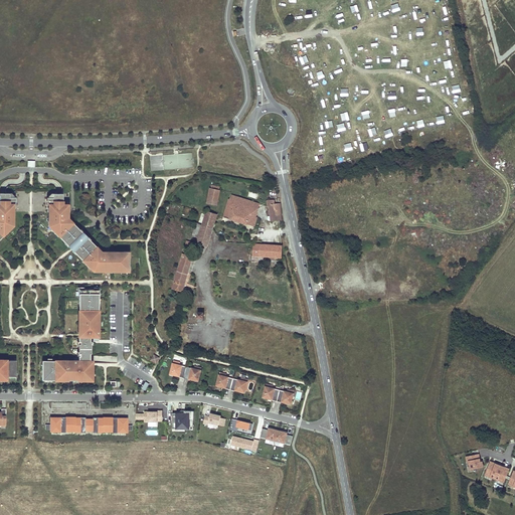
[(150,156),(150,170),(192,168),(192,154),(150,156)]
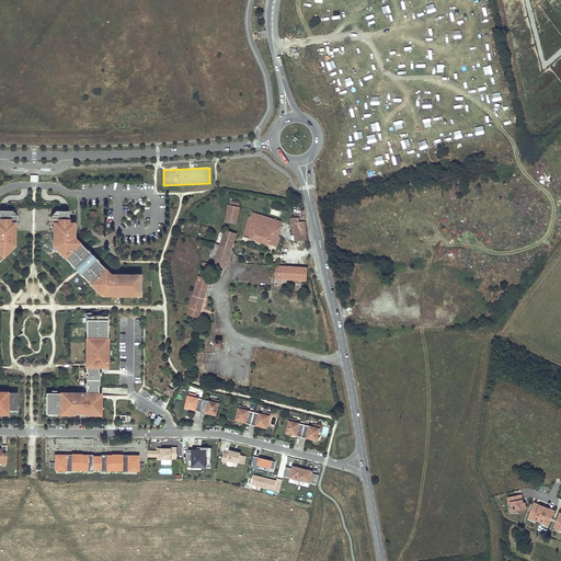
[(229,205),(226,221),(236,224),(239,207),(229,205)]
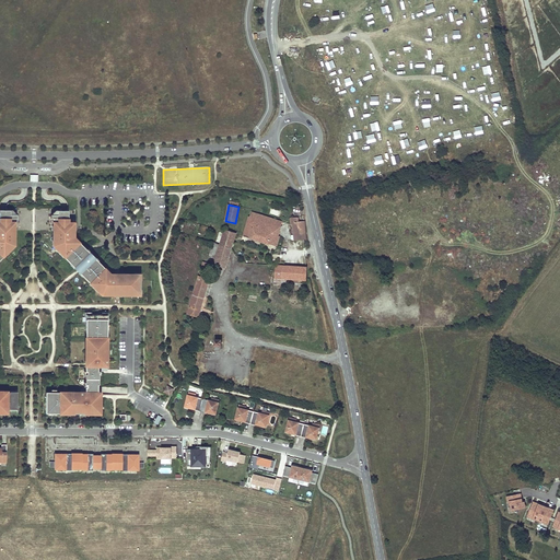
[(0,259),(2,257),(1,256),(9,248),(10,249),(13,246),(14,231),(12,231),(12,226),(14,226),(14,223),(16,223),(16,216),(10,216),(10,211),(2,211),(0,210),(0,259)]
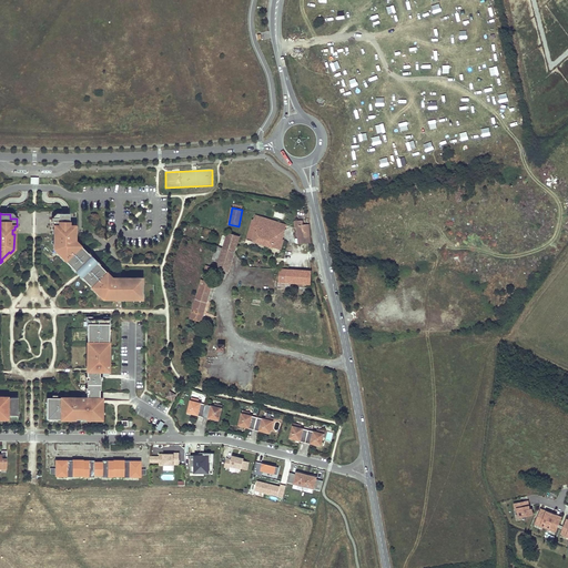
[(66,260),(63,261),(71,269),(72,267),(75,271),(77,271),(81,275),(81,276),(84,280),(82,281),(90,288),(92,286),(100,295),(98,296),(101,300),(118,300),(118,298),(121,298),(121,300),(133,300),(133,297),(140,297),(140,294),(141,294),(141,284),(140,284),(140,281),(135,281),(135,279),(122,279),(121,279),(121,280),(121,281),(121,282),(115,282),(115,279),(111,279),(105,273),(100,267),(98,265),(97,267),(93,264),(95,262),(90,257),(88,259),(85,255),(87,254),(84,252),(79,246),(74,241),(74,235),(71,235),(71,230),(72,230),(73,230),(73,229),(74,229),(74,227),(73,226),(72,226),(68,226),(69,214),(66,214),(58,214),(58,219),(51,219),(51,226),(52,226),(52,230),(54,230),(54,234),(52,234),(52,250),(56,253),(58,252),(66,260)]
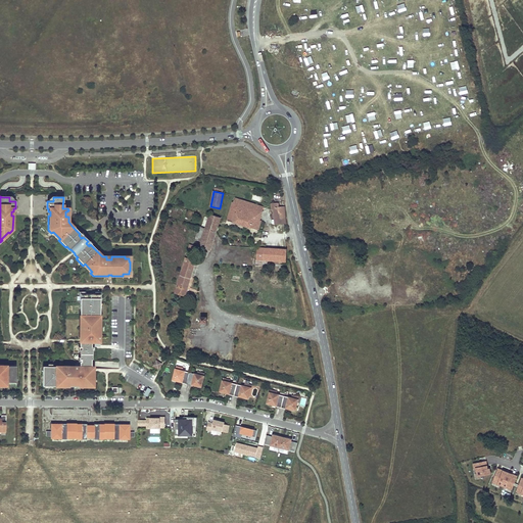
[(233,202),(228,221),(257,230),(262,221),(259,220),(264,207),(235,198),(233,202)]
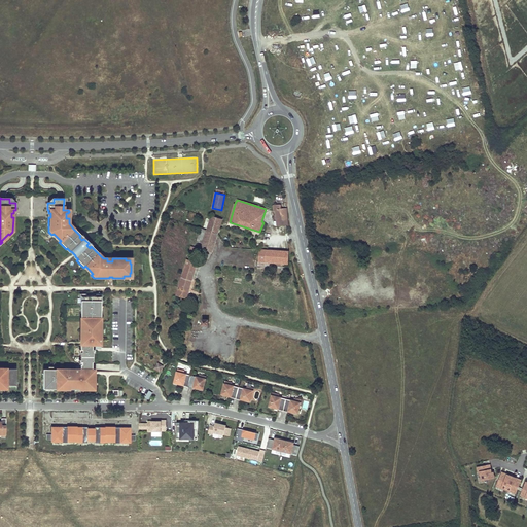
[(281,204),(273,205),(275,226),(288,225),(287,208),(281,209),(281,204)]
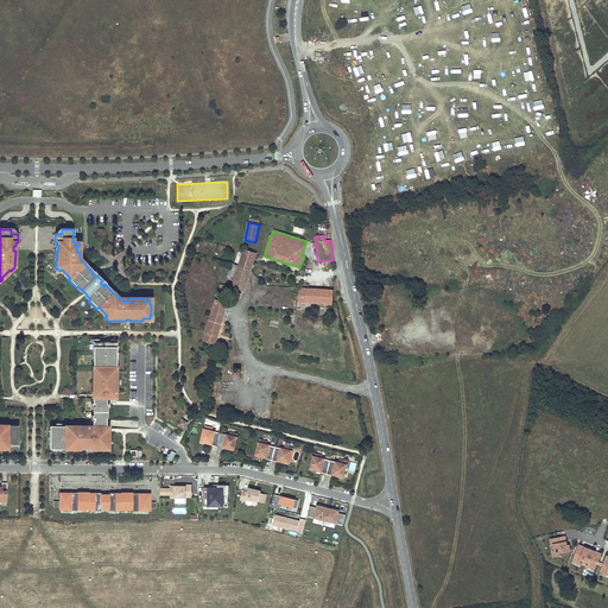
[(239,266),(233,264),(228,278),(235,280),(233,287),(244,291),(251,270),(255,253),(244,248),(239,266)]
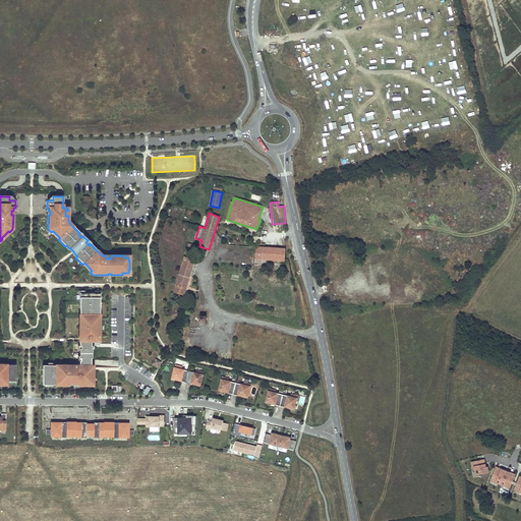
[(2,239),(9,232),(8,231),(1,238),(2,239)]
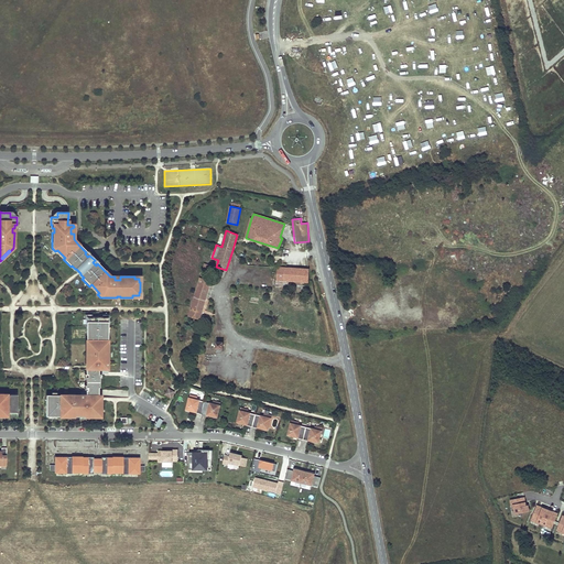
[(57,250),(55,251),(63,259),(65,258),(57,250)]
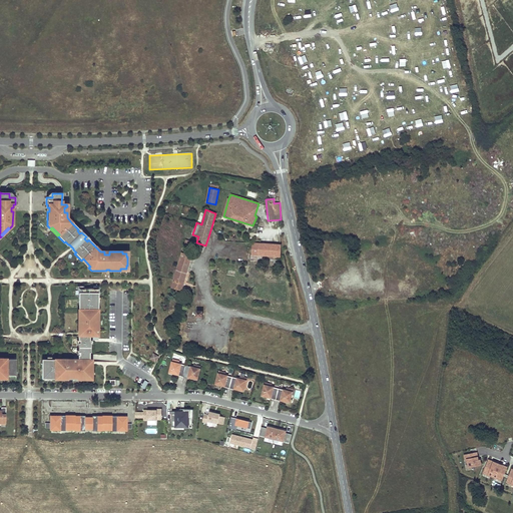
[(194,241),(186,239),(182,252),(190,254),(194,241)]
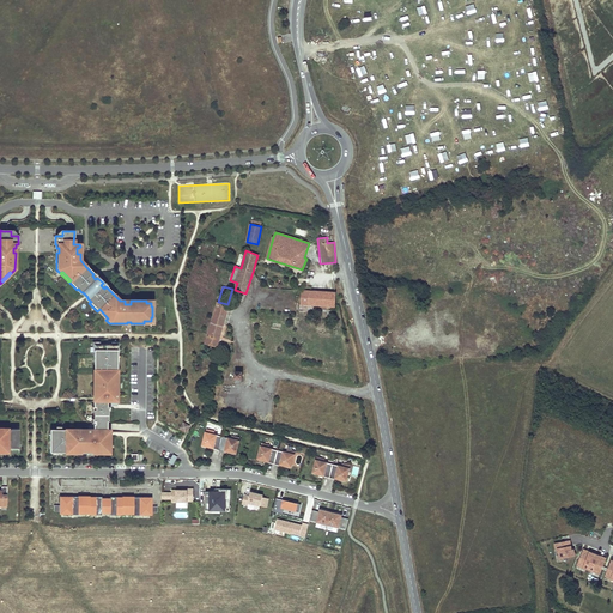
[(78,289),(77,290),(83,297),(89,303),(91,302),(87,298),(87,297),(83,292),(82,292),(78,289)]
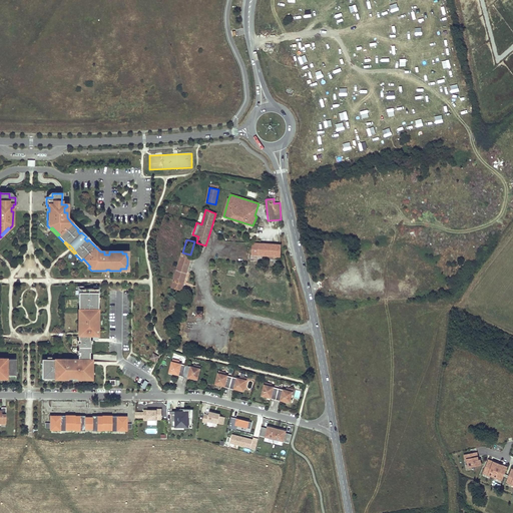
[(252,242),(251,253),(281,257),(282,245),(252,242)]
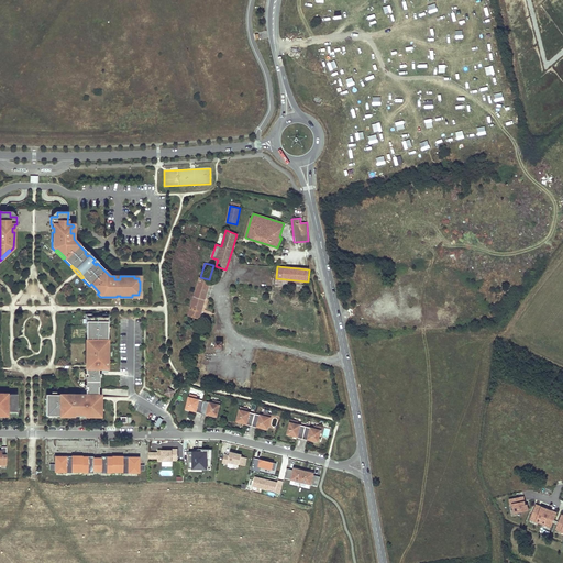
[(200,277),(197,288),(199,289),(197,296),(206,299),(211,280),(209,279),(200,277)]
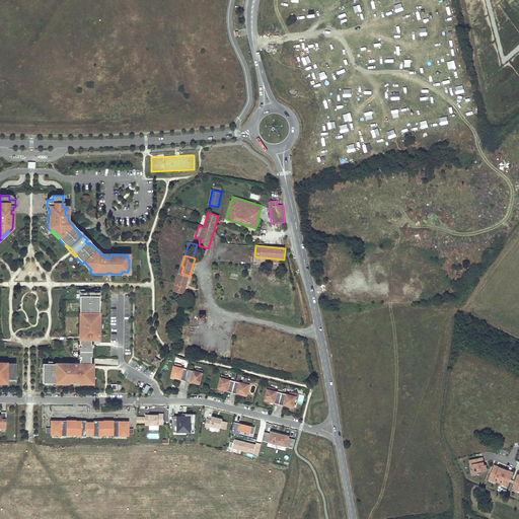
[(284,260),(254,256),(254,264),(283,267),(284,260)]
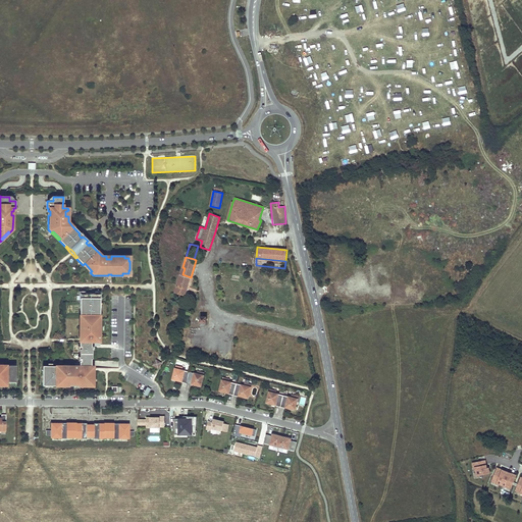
[(85,263),(83,265),(90,272),(92,271),(85,263)]
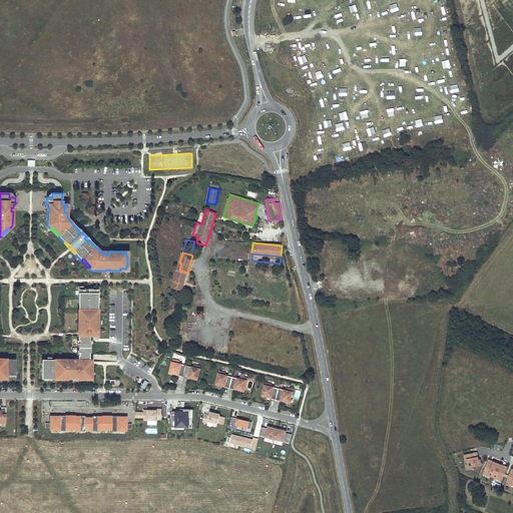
[(181,264),(179,263),(171,288),(181,291),(187,273),(179,270),(181,264)]
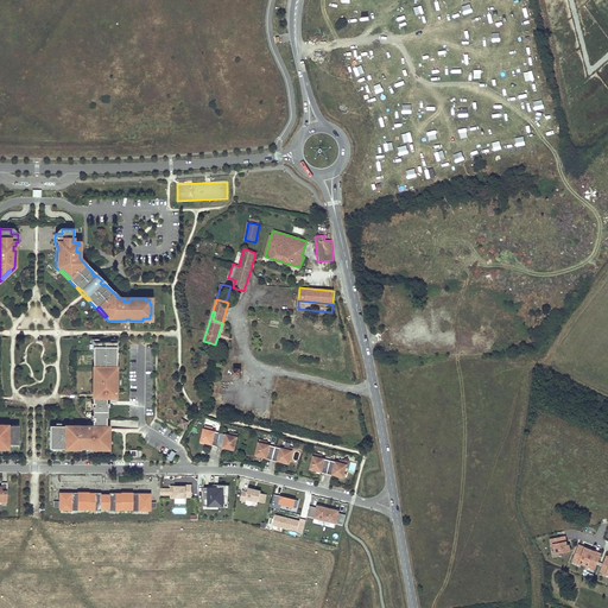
[(65,426),(50,426),(49,449),(65,449),(65,448),(81,449),(90,450),(90,449),(99,449),(99,447),(108,447),(108,435),(102,435),(102,431),(102,429),(106,429),(106,424),(106,418),(107,418),(107,405),(106,405),(106,403),(106,398),(115,398),(115,382),(113,382),(113,368),(115,368),(116,342),(93,342),(93,368),(96,368),(96,372),(93,372),(93,384),(96,385),(96,396),(93,396),(93,404),(94,404),(94,407),(93,407),(93,418),(94,418),(94,420),(93,420),(93,426),(90,426),(81,426),(81,428),(65,428),(65,426)]
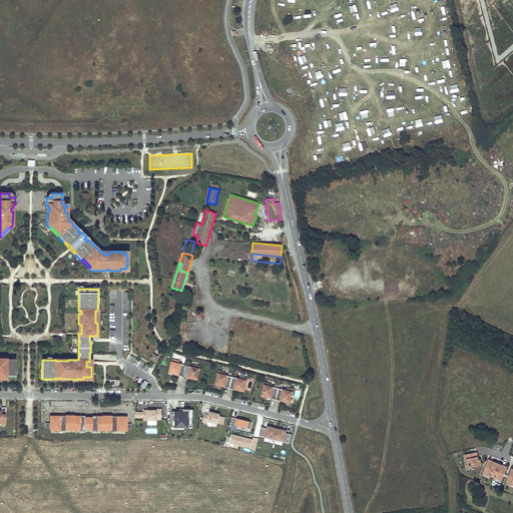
[(152,353),(149,360),(156,363),(159,357),(152,353)]
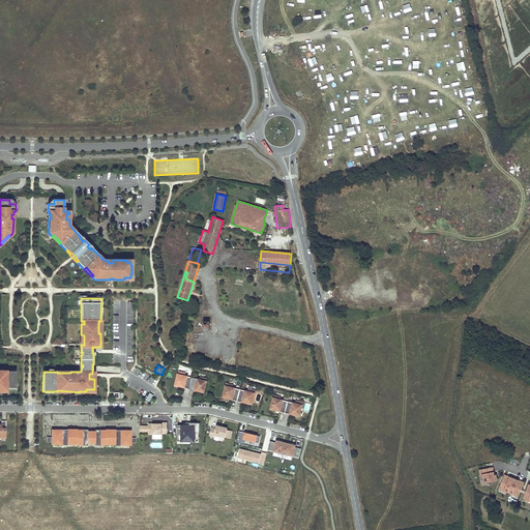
[(0,388),(2,389),(2,390),(7,390),(7,387),(17,387),(17,371),(3,371),(3,372),(0,372),(0,388)]
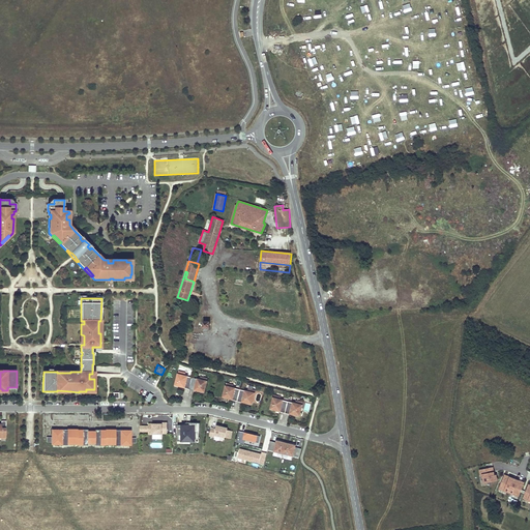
[(185,374),(178,372),(175,385),(176,385),(176,386),(178,386),(180,386),(181,384),(185,385),(184,388),(195,390),(196,387),(200,388),(199,390),(201,391),(201,392),(203,392),(203,391),(204,392),(207,379),(200,377),(200,380),(185,376),(185,374)]
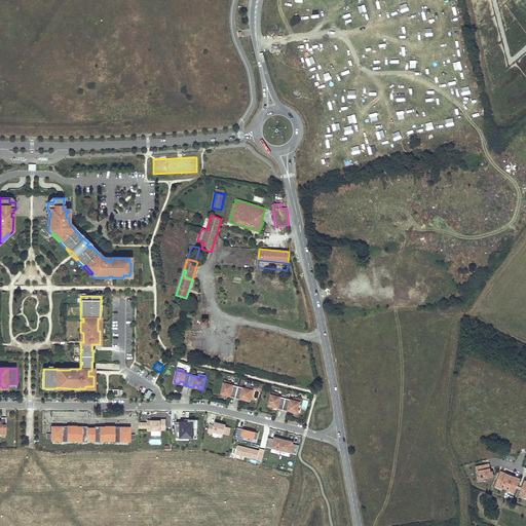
[(231,382),(224,380),(221,393),(222,393),(222,395),(224,396),(224,395),(226,395),(227,392),(231,393),(230,397),(240,400),(241,397),(246,398),(245,400),(247,400),(247,401),(249,402),(249,401),(250,401),(253,387),(247,386),(246,388),(231,384),(231,382)]
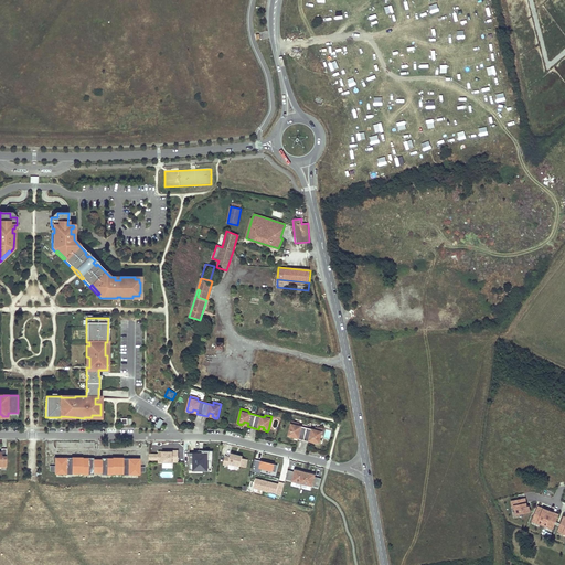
[(299,424),(292,422),(288,436),(289,436),(289,437),(291,437),(294,437),(295,435),(299,436),(298,439),(309,441),(310,438),(315,439),(313,443),(316,443),(316,444),(318,444),(319,444),(320,440),(322,429),(316,427),(315,430),(299,426),(299,424)]
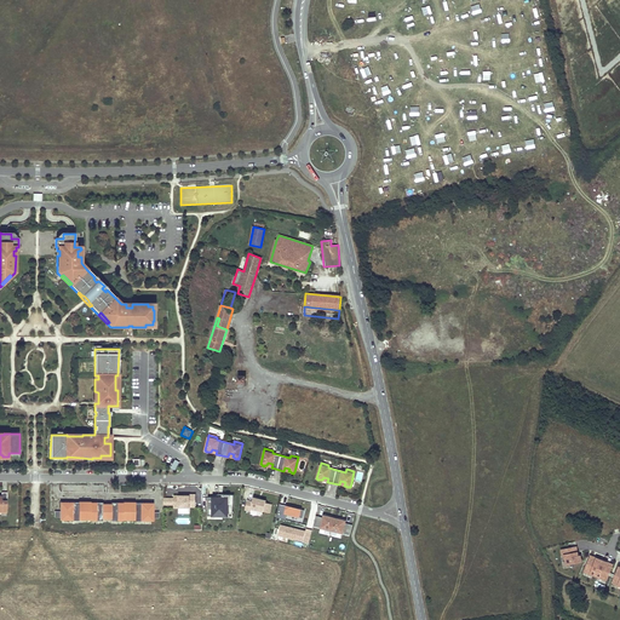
[(195,507),(195,494),(189,494),(189,495),(183,495),(173,495),(173,498),(173,505),(173,507),(189,507),(195,507)]
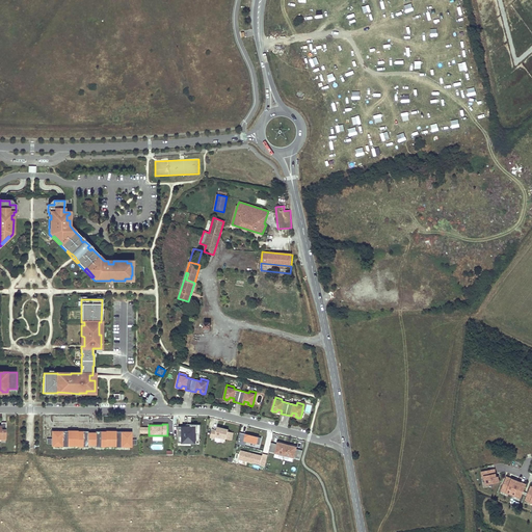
[(198,441),(200,425),(190,424),(190,427),(178,427),(178,443),(190,443),(190,441),(198,441)]
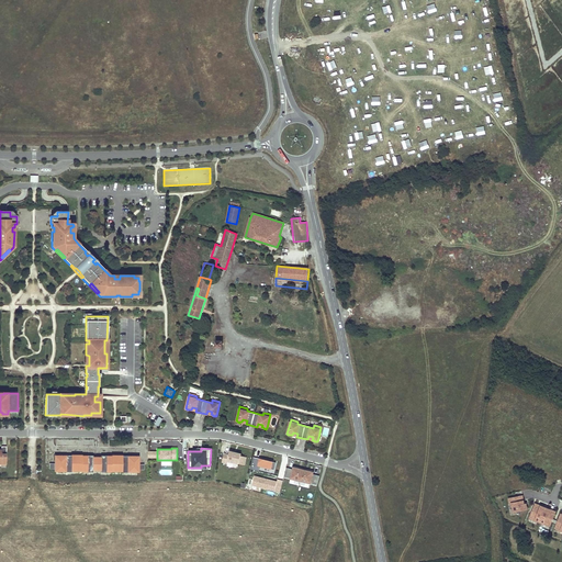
[(244,465),(246,458),(239,456),(240,454),(235,453),(235,454),(233,453),(233,452),(228,451),(227,454),(224,453),(222,462),(226,463),(226,461),(244,465)]
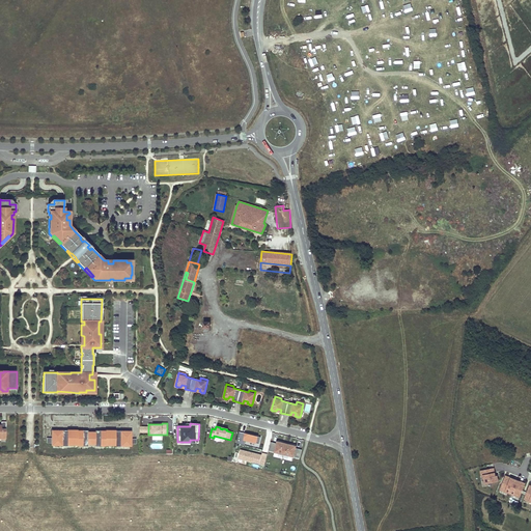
[(106,445),(115,445),(115,446),(132,446),(132,430),(116,430),(106,430),(95,430),(95,431),(88,431),(88,430),(78,430),(78,429),(67,429),(67,430),(52,430),(52,445),(67,446),(67,445),(78,445),(78,446),(88,446),(88,445),(95,445),(95,446),(106,446),(106,445)]
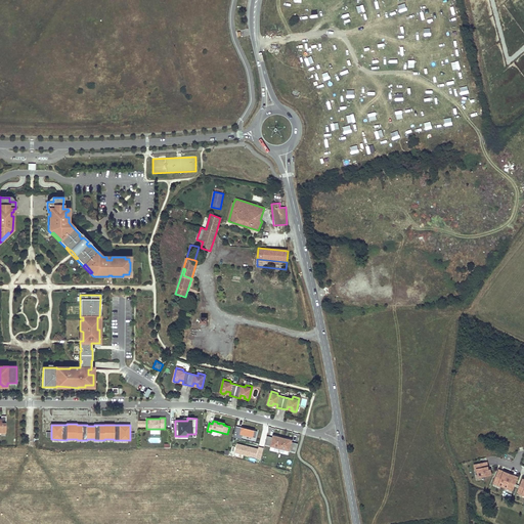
[(257,431),(235,426),(232,438),(241,439),(242,435),(255,438),(257,431)]
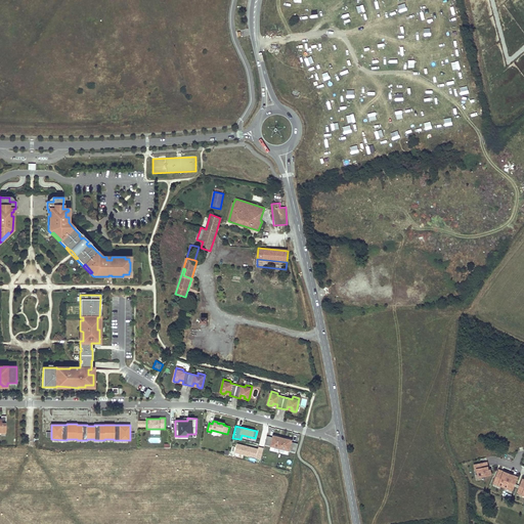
[(293,452),(295,443),(291,442),(292,440),(287,439),(282,438),(277,437),(272,436),(272,438),(268,437),(266,445),(293,452)]
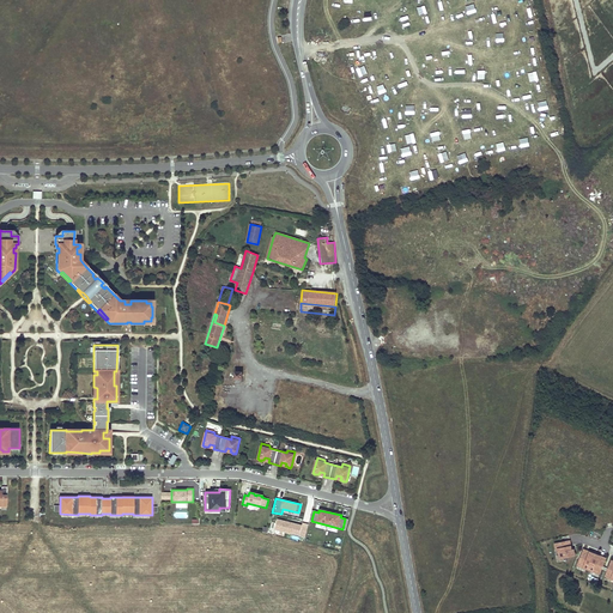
[(304,538),(308,525),(302,523),(301,526),(277,520),(274,529),(304,538)]
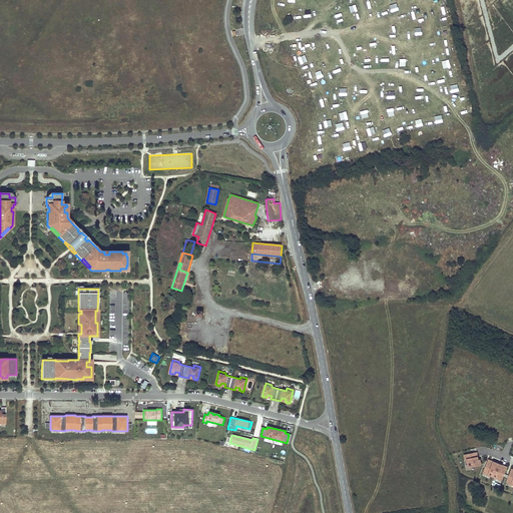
[(477,453),(464,455),(465,460),(467,459),(468,467),(481,465),(480,460),(478,460),(477,453)]
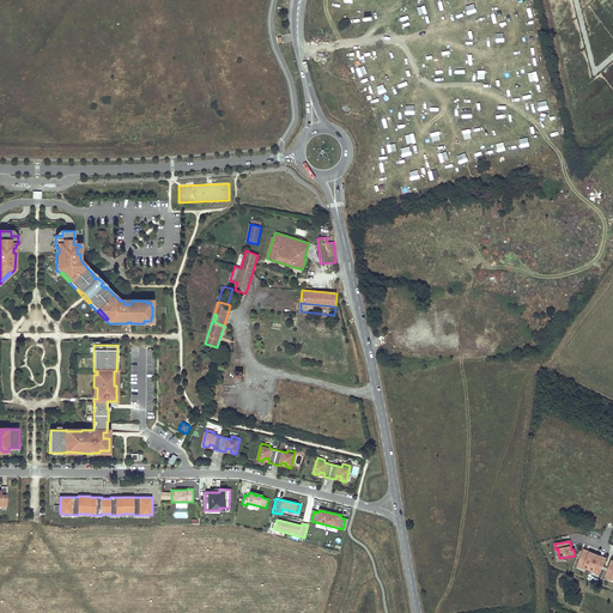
[(588,570),(595,554),(583,550),(577,565),(588,570)]
